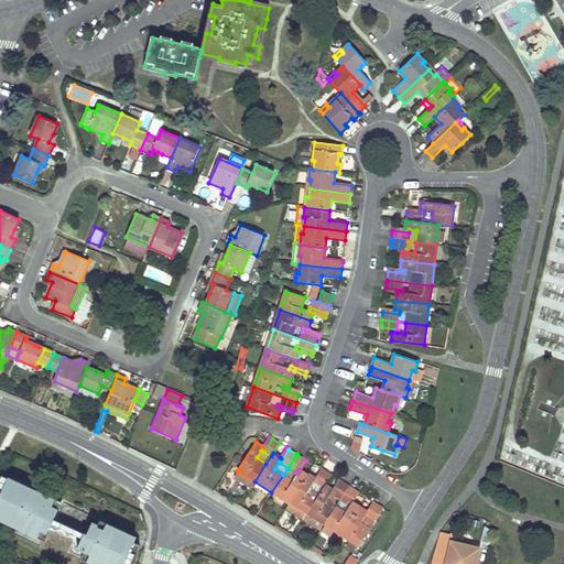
[(283,475),(293,481),(297,474),(294,472),(288,468),(283,475)]
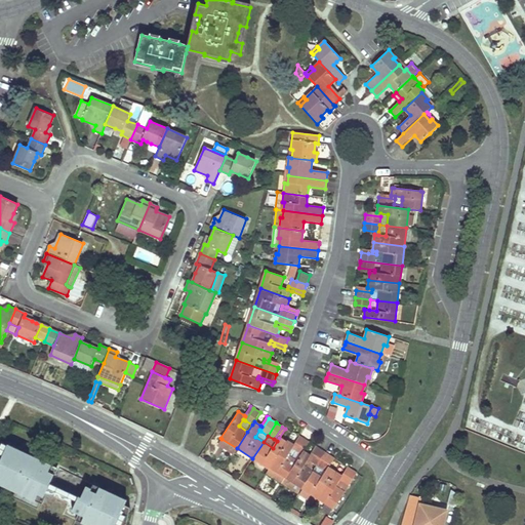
[(293,451),(303,438),(300,436),(299,436),(293,445),(291,449),(293,451)]
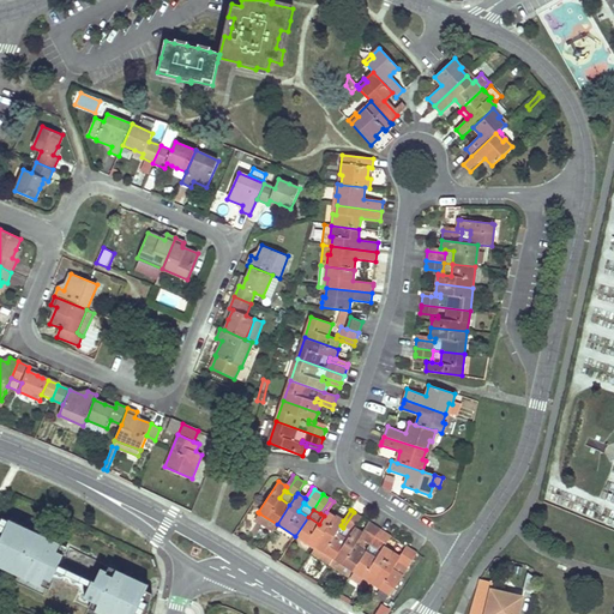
[(319,524),(308,517),(295,536),(314,548),(315,546),(333,517),(326,512),(324,516),(319,524)]
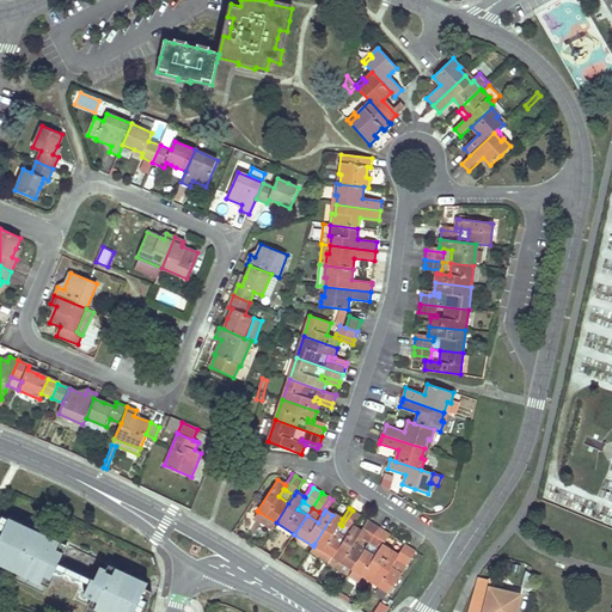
[(342,526),(350,531),(353,526),(360,515),(353,510),(342,526)]
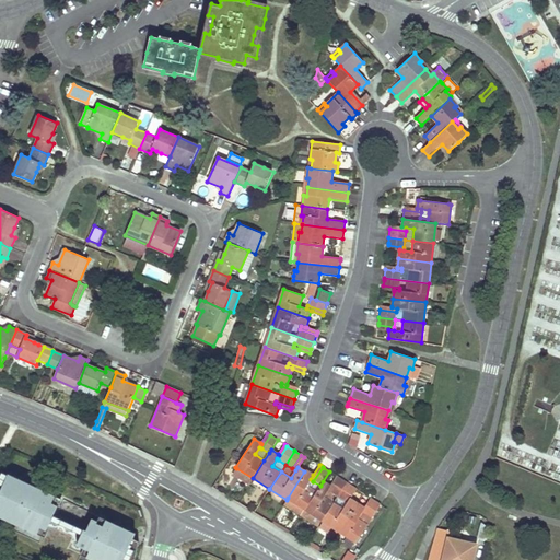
[(233,474),(248,485),(253,478),(236,468),(233,474)]
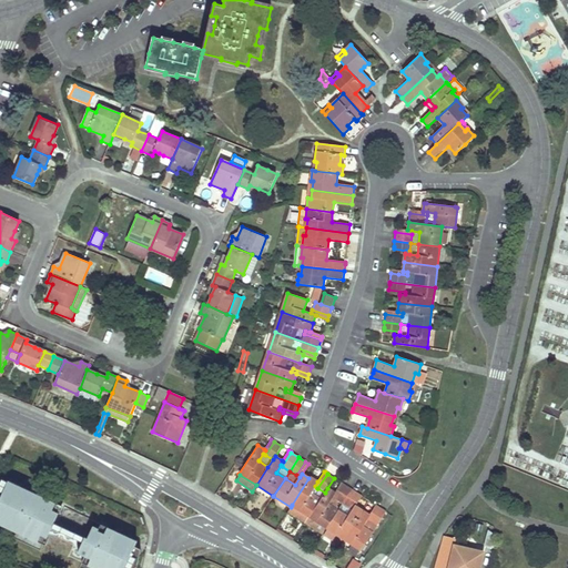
[(311,493),(315,486),(317,482),(310,477),(308,478),(292,505),(308,517),(321,499),(311,493)]
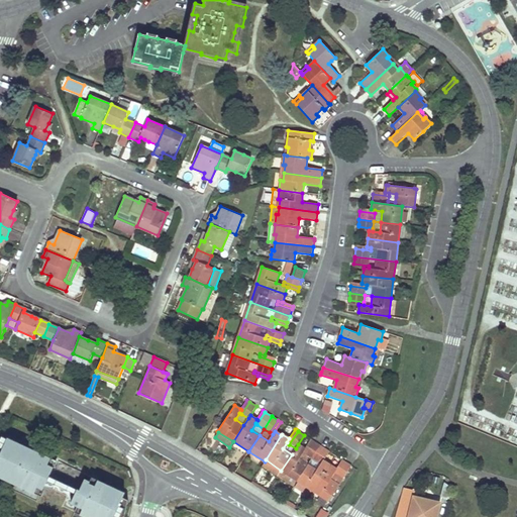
[(0,439),(0,447),(3,449),(8,437),(3,435),(0,439)]
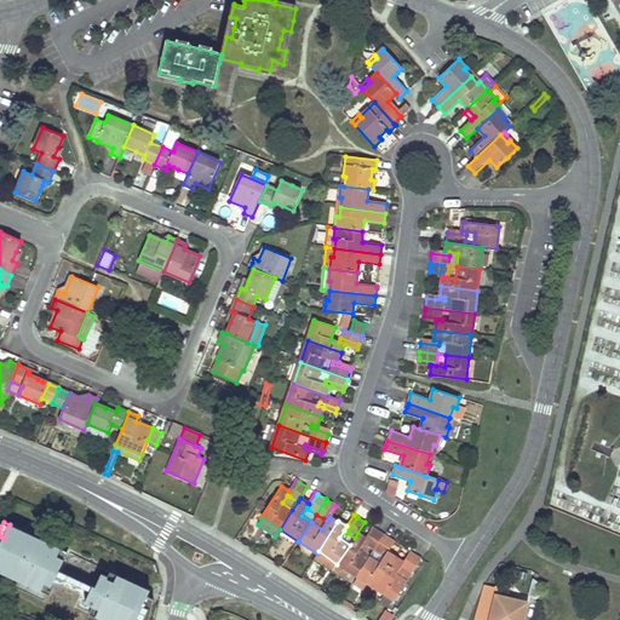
[(0,545),(0,573),(40,591),(44,584),(51,586),(55,577),(89,592),(85,603),(92,607),(89,614),(102,619),(136,619),(148,597),(150,591),(101,567),(92,585),(61,569),(68,552),(10,524),(4,539),(0,545)]
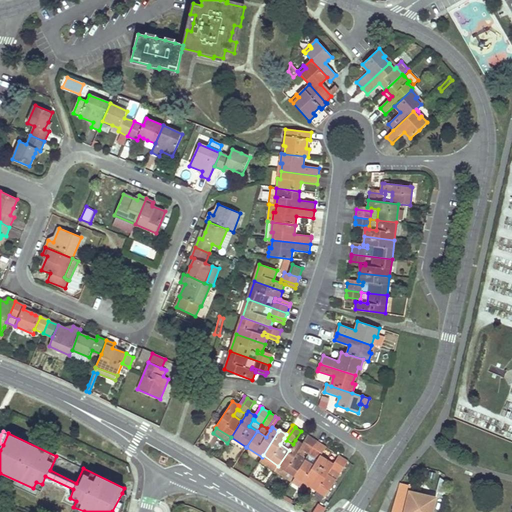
[(302,445),(300,449),(302,450),(310,437),(308,435),(307,435),(301,444),(302,445)]
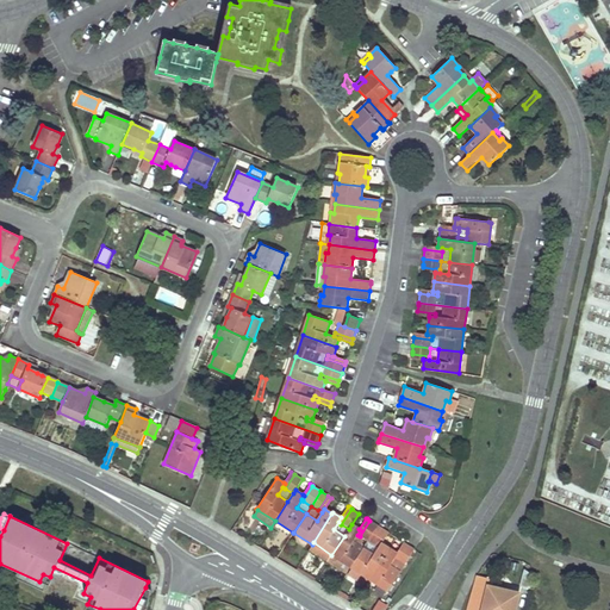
[(367,541),(377,526),(369,521),(360,536),(367,541)]
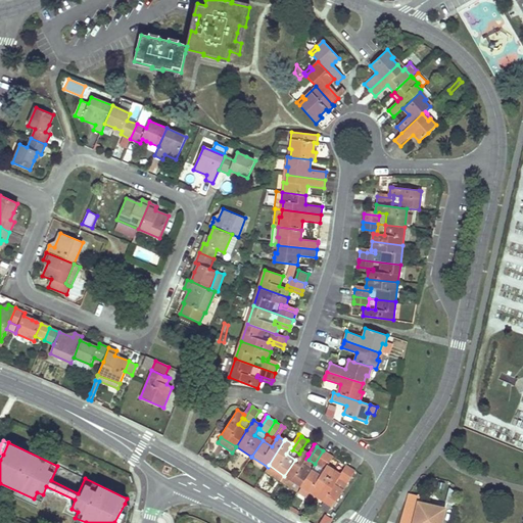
[(292,449),(290,447),(286,454),(295,460),(299,454),(292,449)]
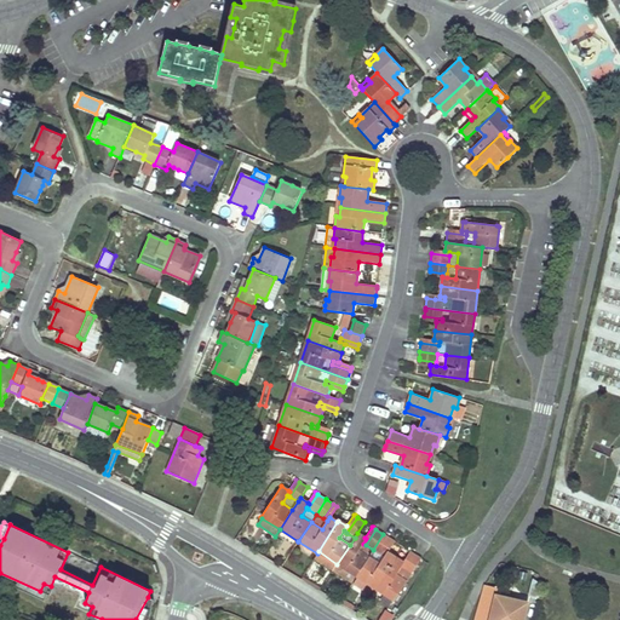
[(355,538),(350,545),(337,564),(356,577),(368,557),(359,551),(363,544),(366,539),(365,538),(357,533),(355,538)]
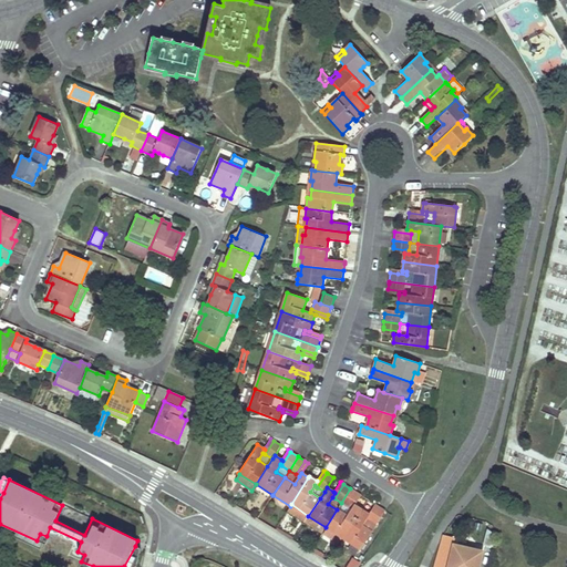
[(348,507),(352,500),(358,493),(350,488),(341,503),(348,507)]
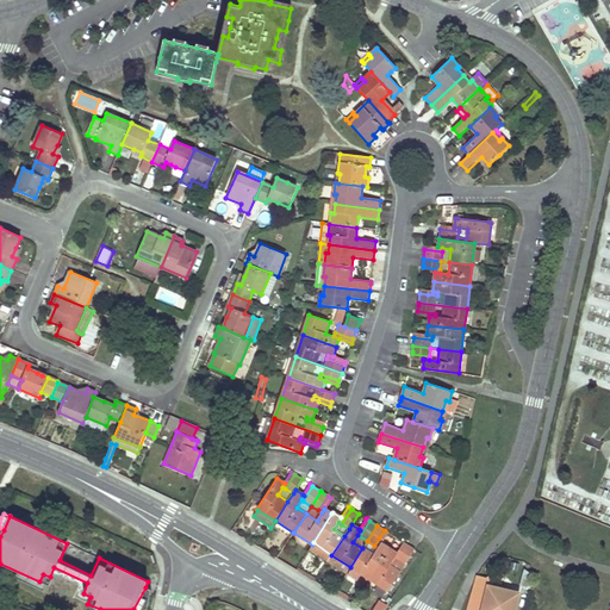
[(381,543),(388,533),(385,530),(379,537),(374,546),(377,548),(380,543),(381,543)]
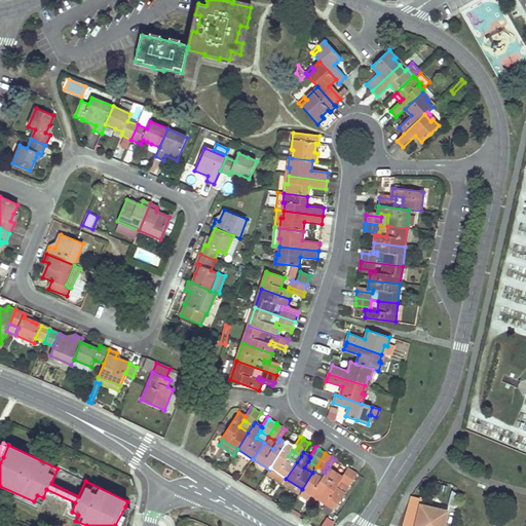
[(341,475),(347,467),(336,459),(331,467),(341,475)]
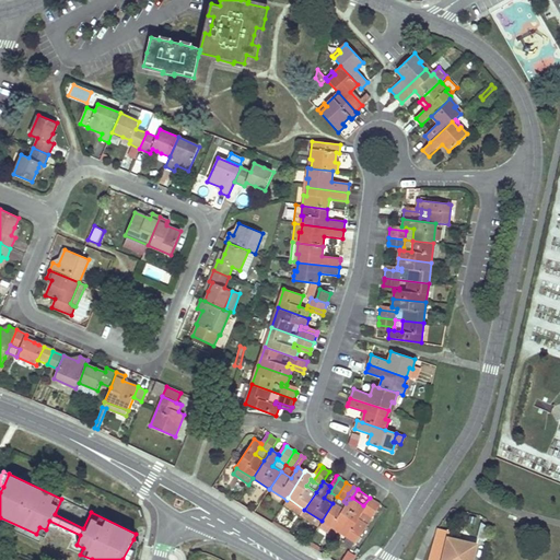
[(287,500),(283,504),(301,516),(304,510),(288,498),(287,500)]
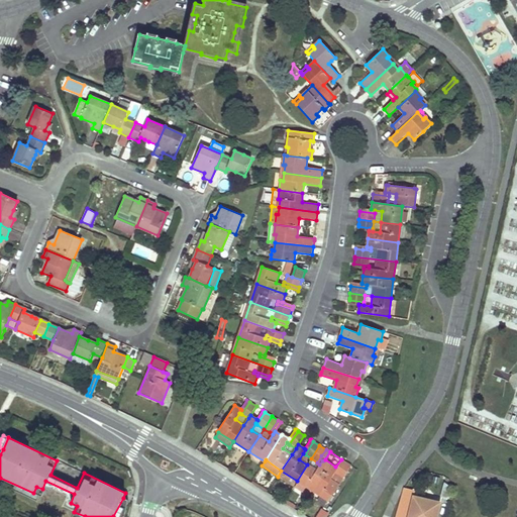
[(345,461),(342,459),(336,470),(334,473),(336,475),(345,461)]
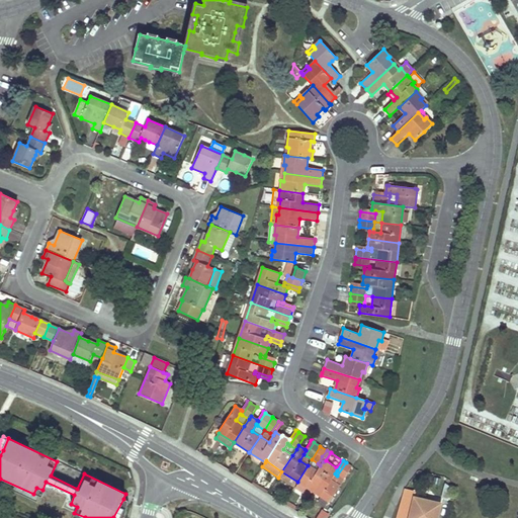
[(317,470),(308,465),(297,482),(313,492),(330,465),(324,461),(323,461),(320,465),(317,470)]
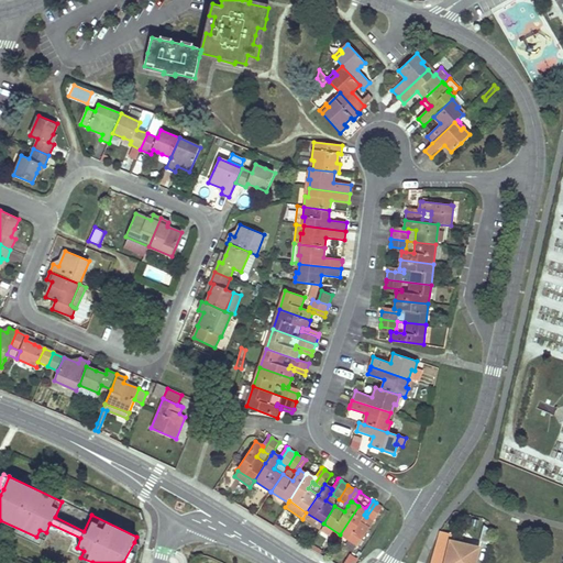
[(383,507),(379,505),(376,503),(366,517),(374,521),(383,507)]
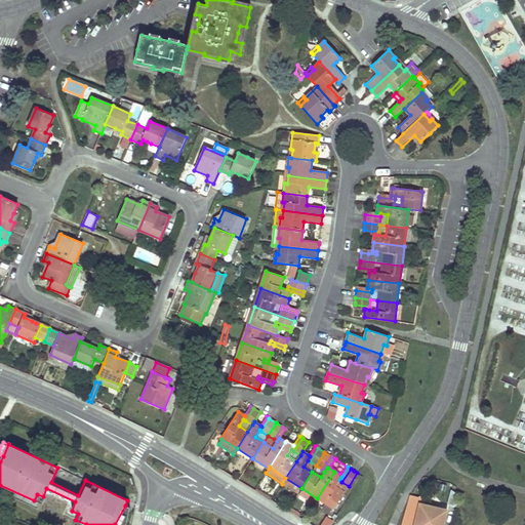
[(341,477),(334,472),(317,498),(333,509),(345,492),(335,486),(339,480),(341,477)]
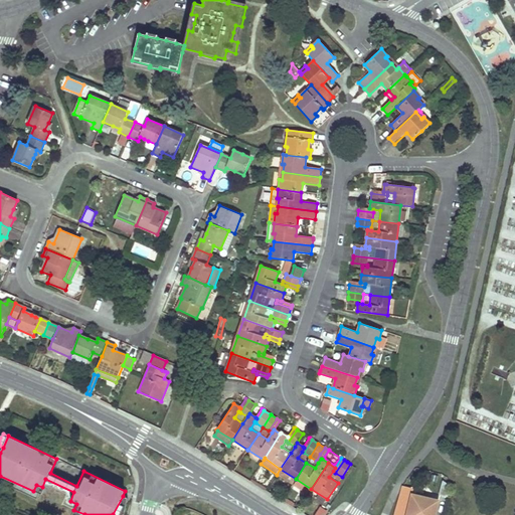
[(296,479),(280,469),(277,475),(292,485),(296,479)]
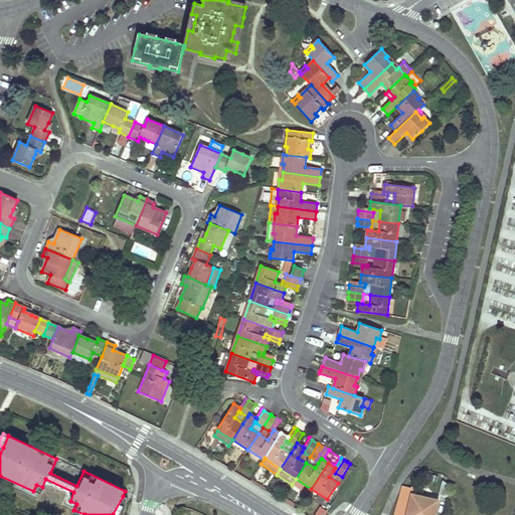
[(342,477),(335,473),(333,471),(329,477),(338,483),(342,477)]
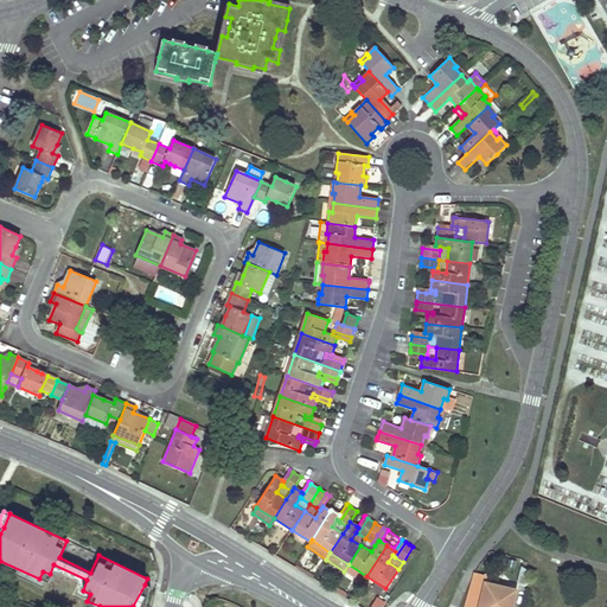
[(526,586),(529,573),(522,568),(518,583),(526,586)]
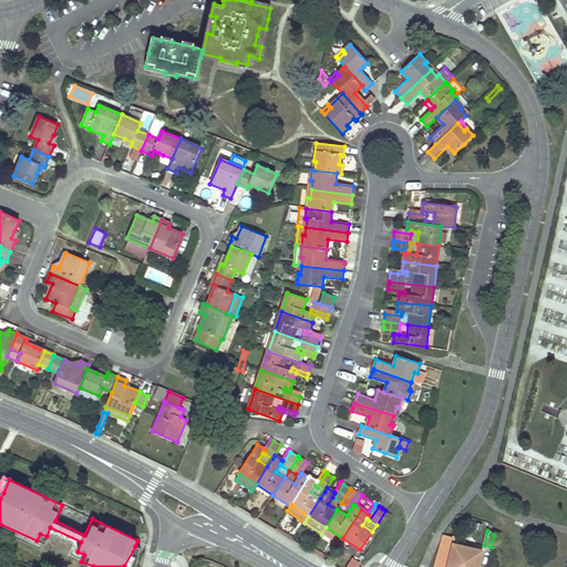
[(43,544),(47,536),(40,534),(37,540),(43,544)]
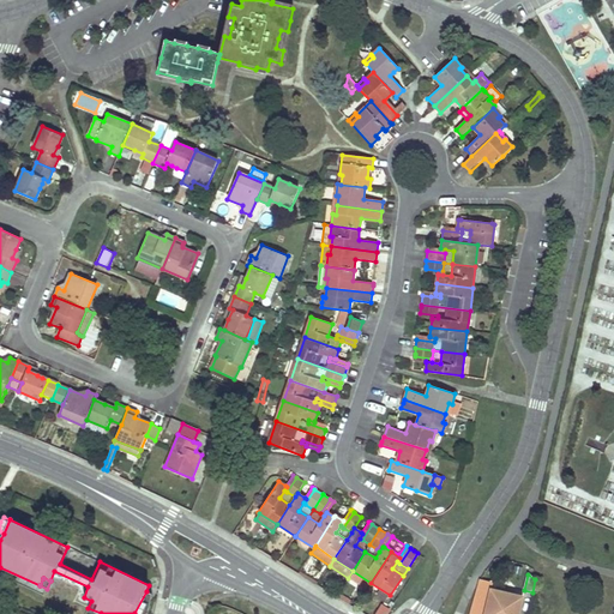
[(483,613),(517,613),(522,596),(489,589),(483,613)]
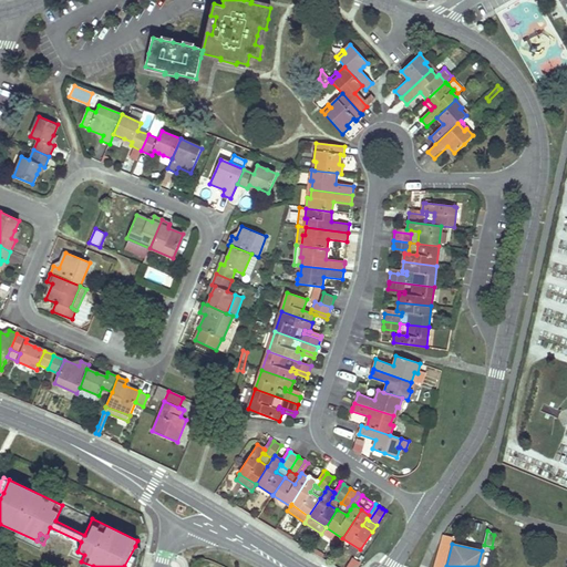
[(136,566),(142,548),(135,546),(124,566),(136,566)]
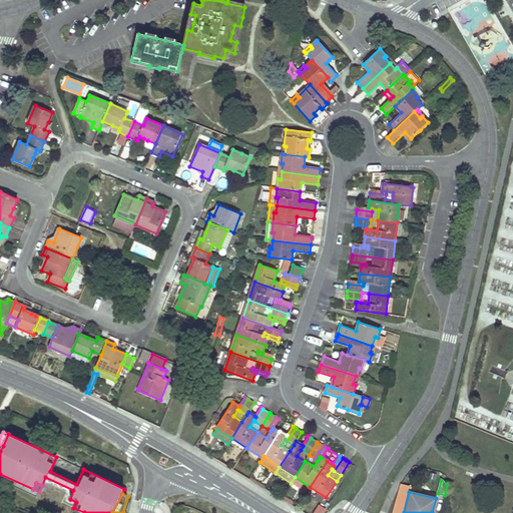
[(73,508),(76,502),(70,499),(67,505),(73,508)]
